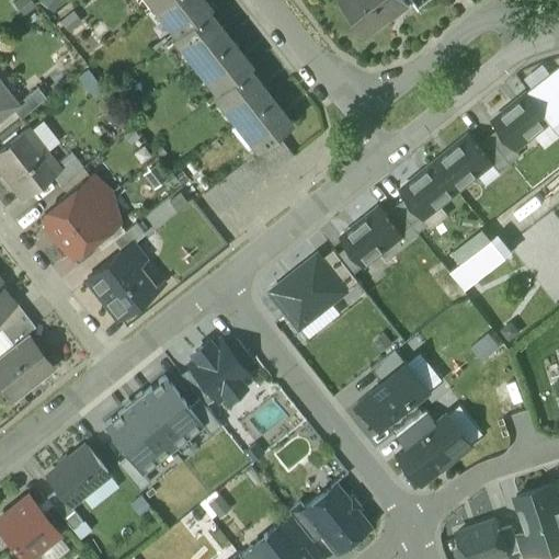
[(205,0),(169,0),(162,6),(184,33),(210,12),(213,10),(205,0)]
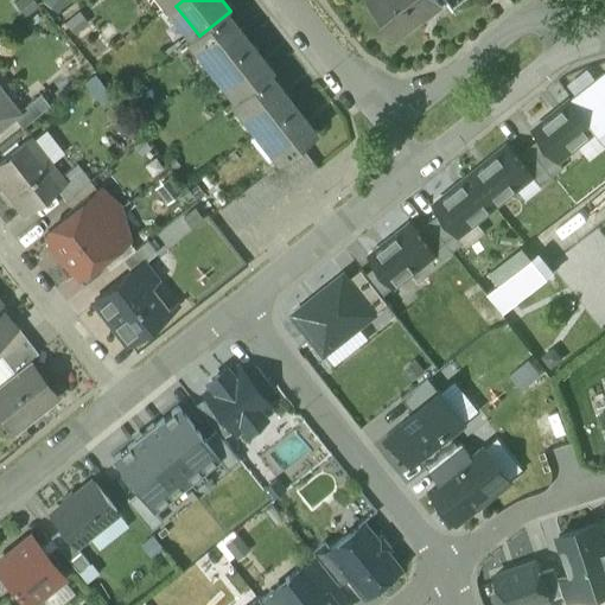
[(443,5),(438,0),(374,0),(403,37),(443,5)]
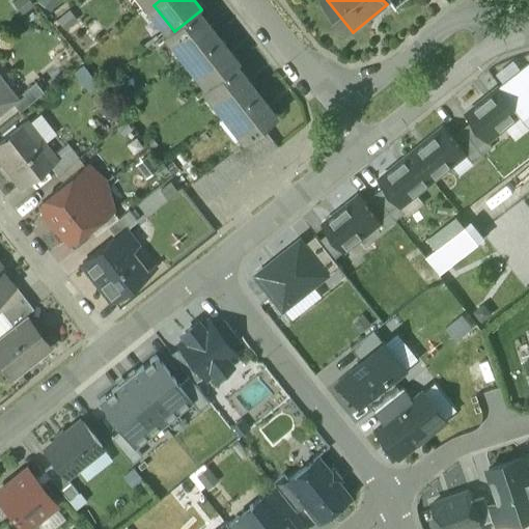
[(174,31),(171,33),(192,59),(220,37),(199,11),(174,31)]
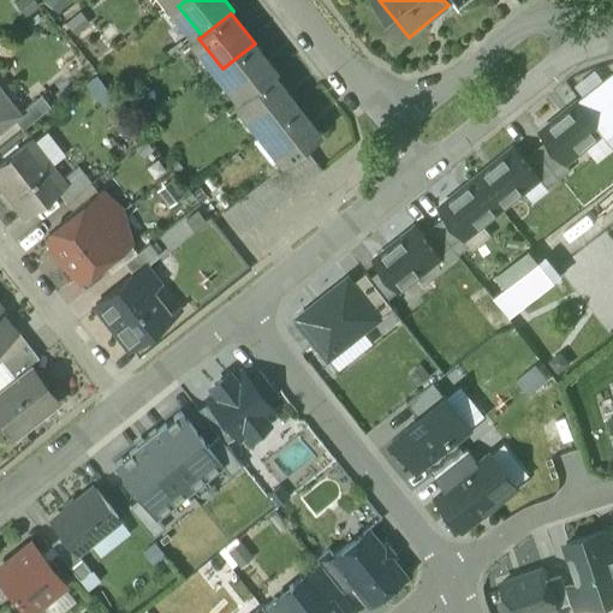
[(255,43),(222,69),(247,99),(275,76),(278,73),(255,43)]
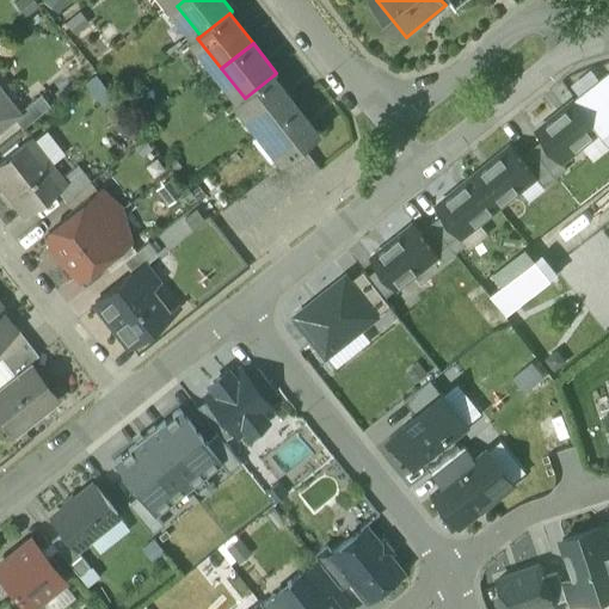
[(245,98),(241,102),(265,131),(297,105),(274,75),(245,98)]
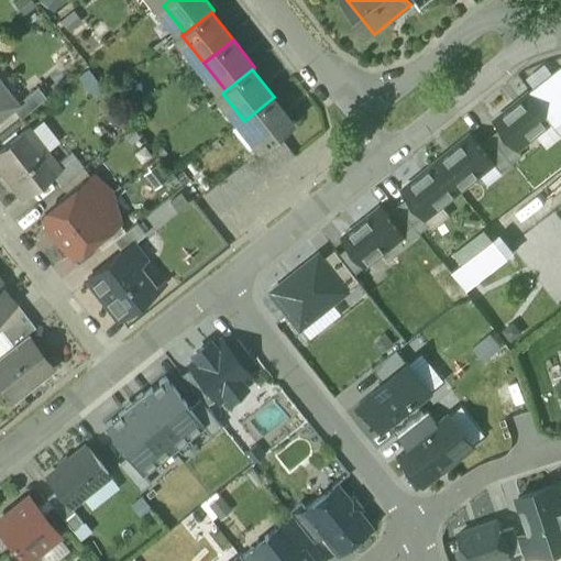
[(560,72),(532,94),(554,122),(560,129),(560,72)]
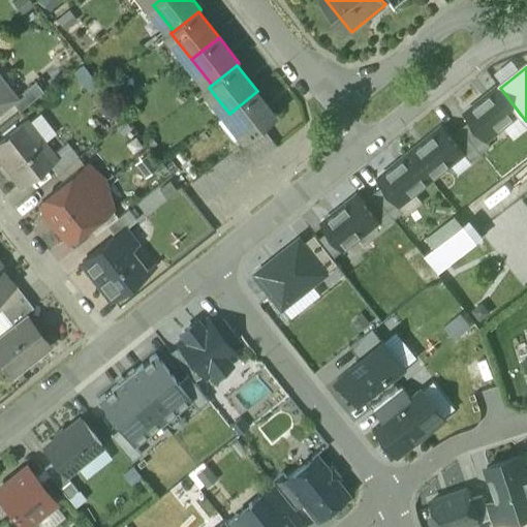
[(0,75),(0,113),(13,102),(19,99),(0,75)]
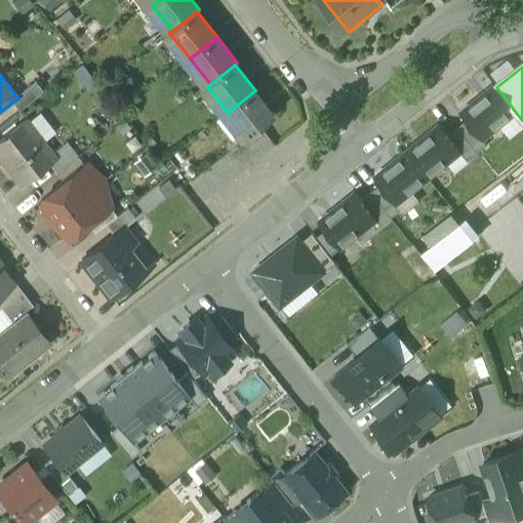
[(18,98),(13,102),(22,112),(46,93),(38,83),(18,98)]
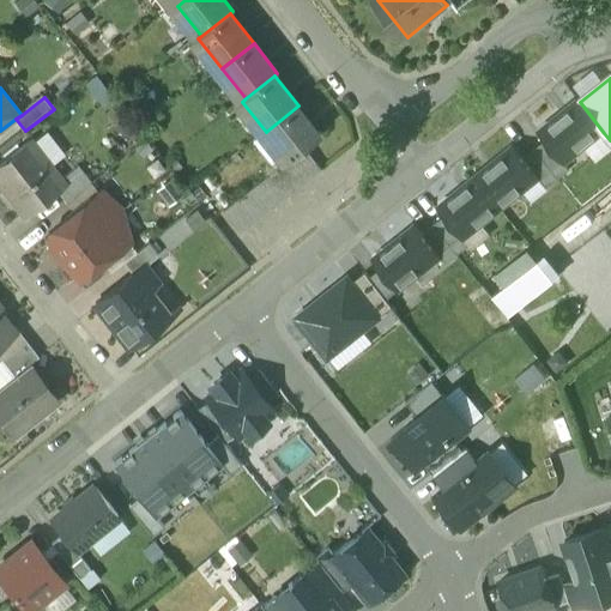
[(580,102),(540,133),(548,141),(566,164),(604,133),(580,102)]
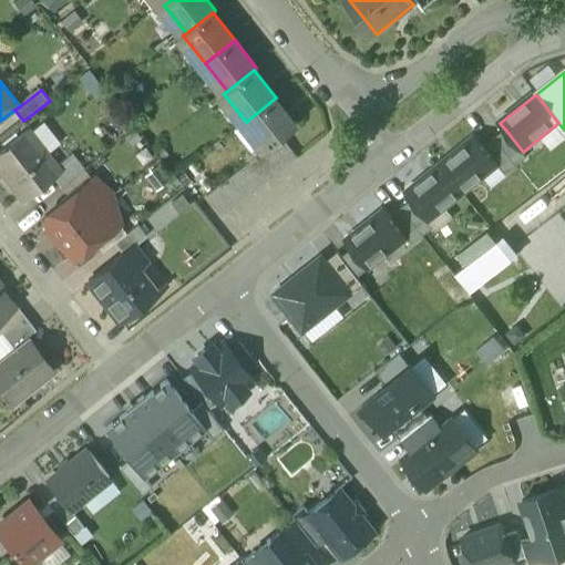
[(276,98),(246,122),(268,150),(284,137),(297,126),(276,98)]
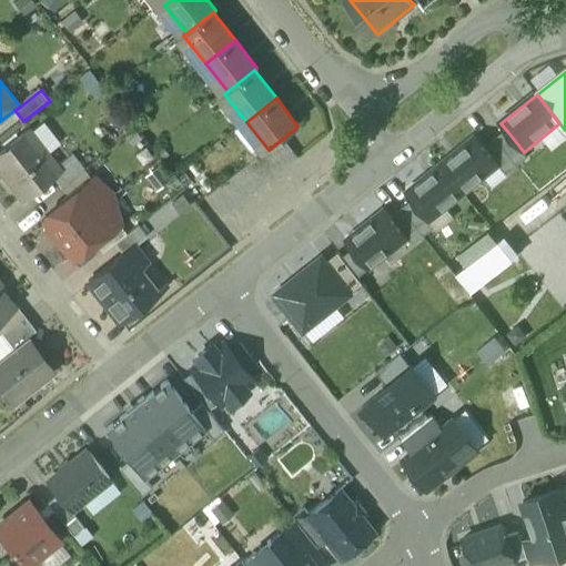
[(519,168),(529,159),(524,152),(507,131),(497,140),(519,168)]
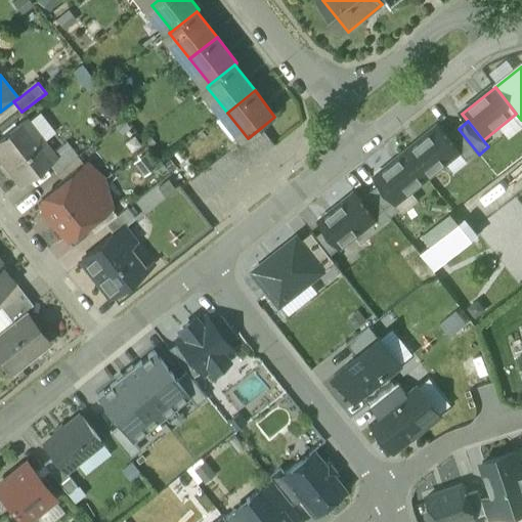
[(28,122),(0,143),(0,153),(24,184),(51,163),(57,159),(54,155),(28,122)]
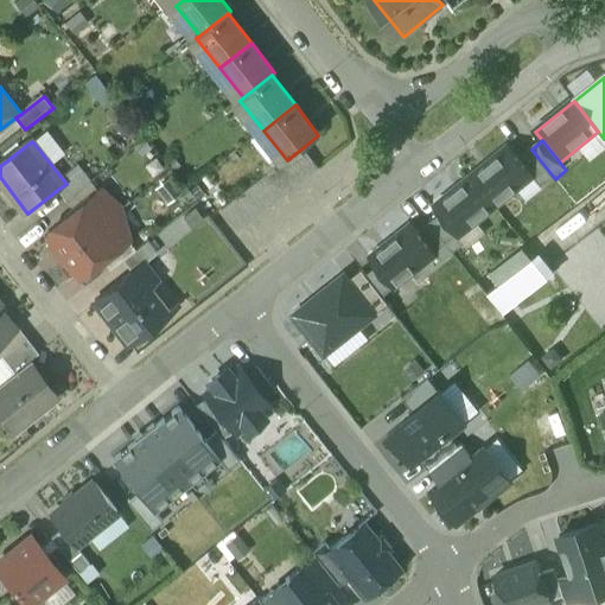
[(511,146),(473,177),(498,208),(535,177),(520,158),(511,146)]
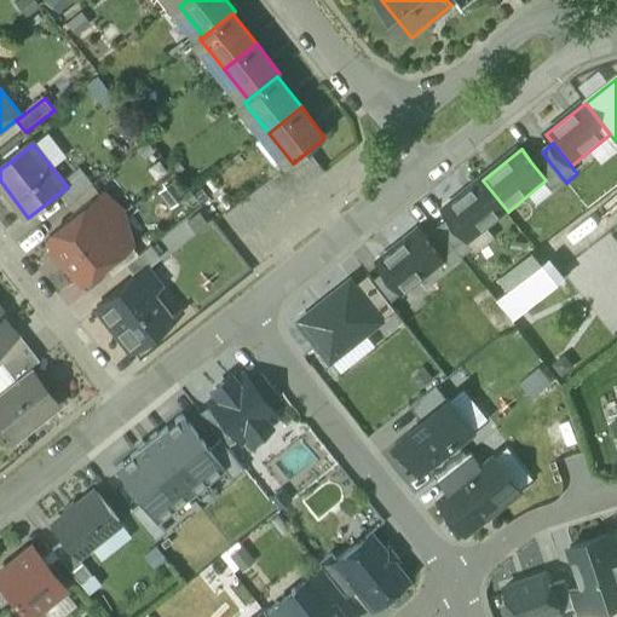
[(293,163),(229,213),(247,236),(327,172),(310,150),(293,163)]
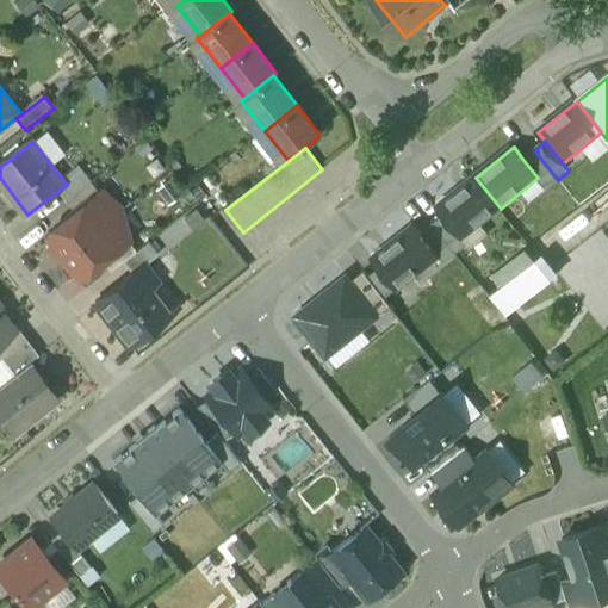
[(558,180),(534,150),(522,159),(538,178),(547,188),(558,180)]
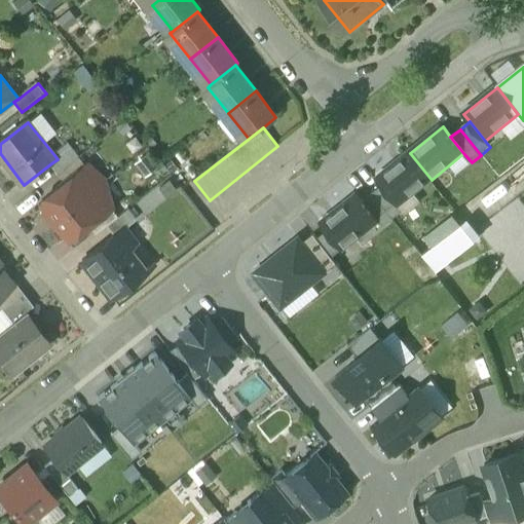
[(70,144),(54,155),(58,159),(51,163),(60,175),(81,157),(70,144)]
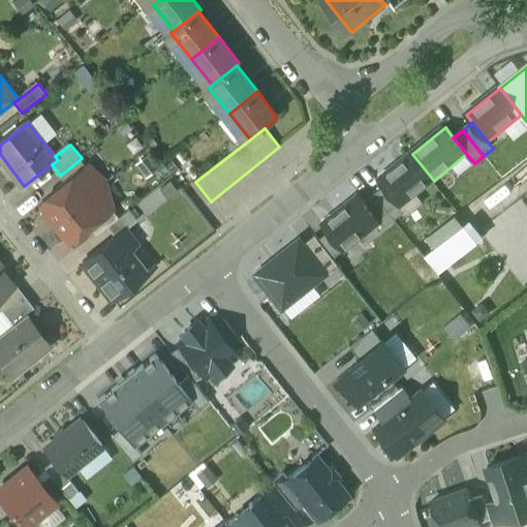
[(434,181),(412,154),(379,180),(385,187),(401,207),(434,181)]
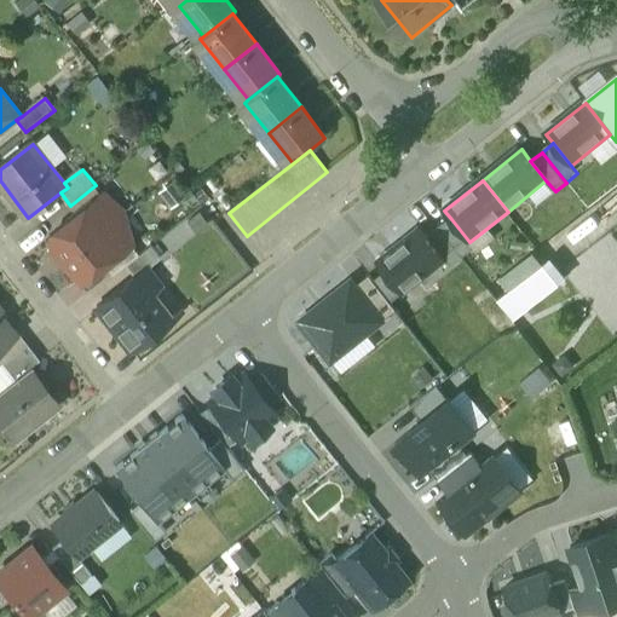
[(96,185),(70,206),(79,215),(104,196),(96,185)]
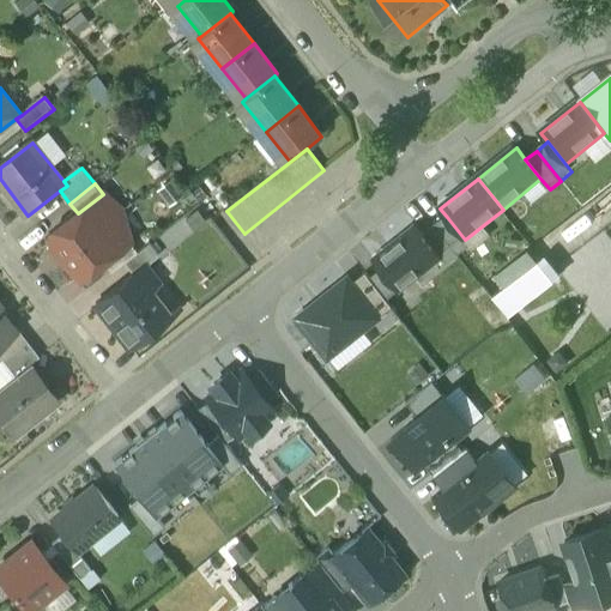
[(78,213),(52,234),(60,244),(55,248),(80,282),(131,241),(133,240),(116,219),(122,215),(104,193),(103,194),(78,213)]
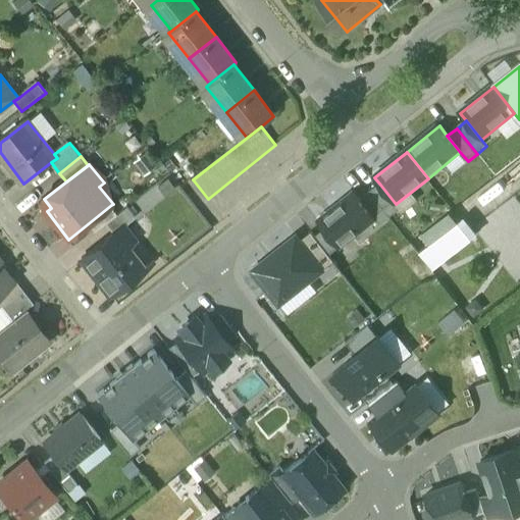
[(396,204),(380,185),(370,193),(392,218),(401,210),(396,204)]
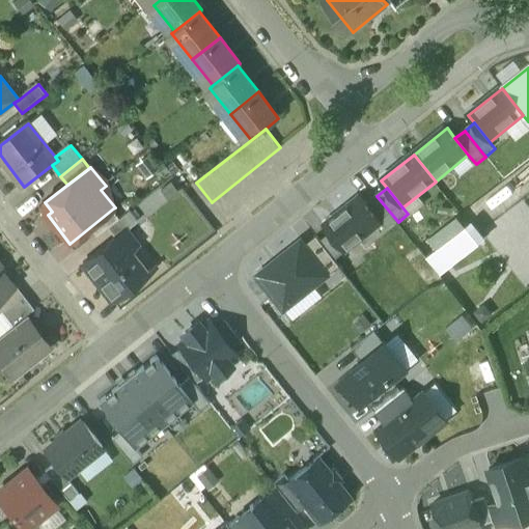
[(398,222),(377,196),(367,203),(383,223),(388,229),(398,222)]
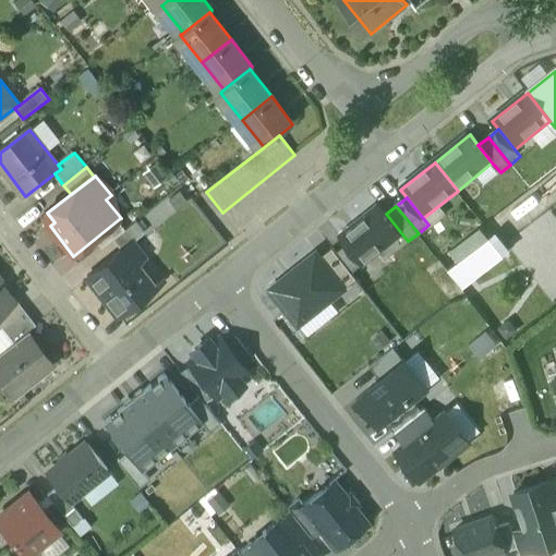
[(381,207),(341,238),(348,246),(363,266),(402,234),(386,214),(381,207)]
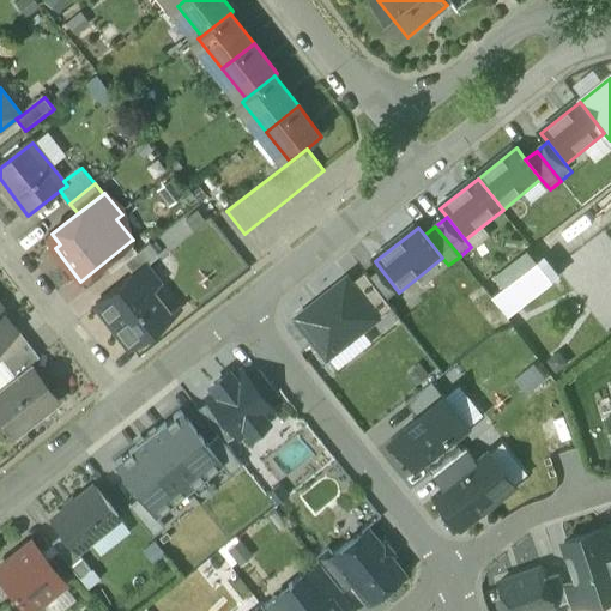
[(131,241),(106,261),(115,273),(127,264),(140,253),(131,241)]
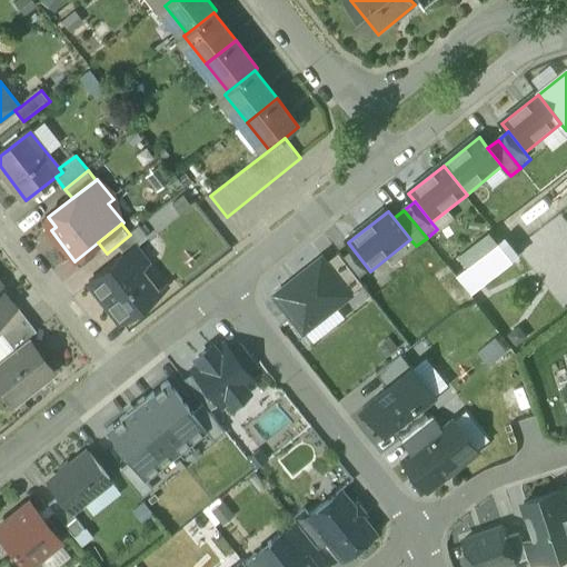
[(130,235),(118,245),(127,255),(128,254),(129,255),(150,239),(141,227),(130,235)]
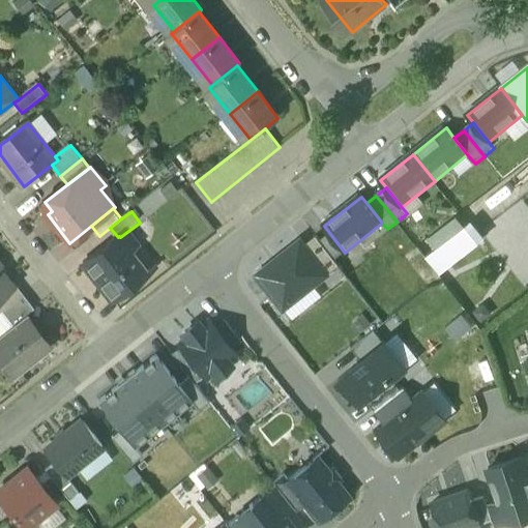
[(468,228),(427,259),(440,274),(480,243),(468,228)]
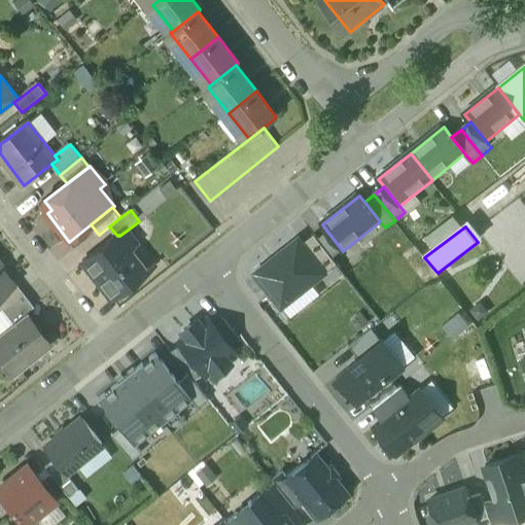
[(343,251),(328,233),(319,240),(334,259),(343,251)]
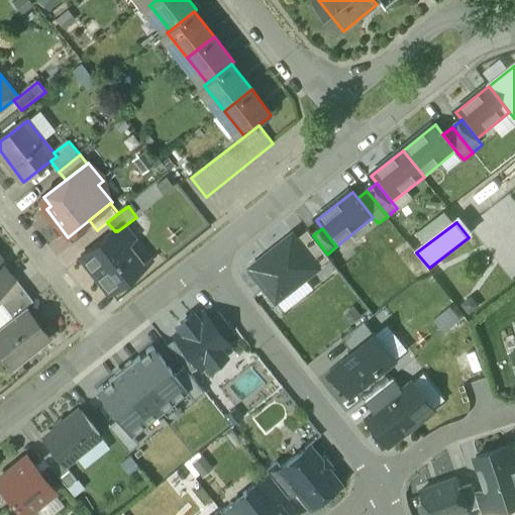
[(115,231),(84,255),(112,292),(144,267),(117,231),(116,230),(115,231)]
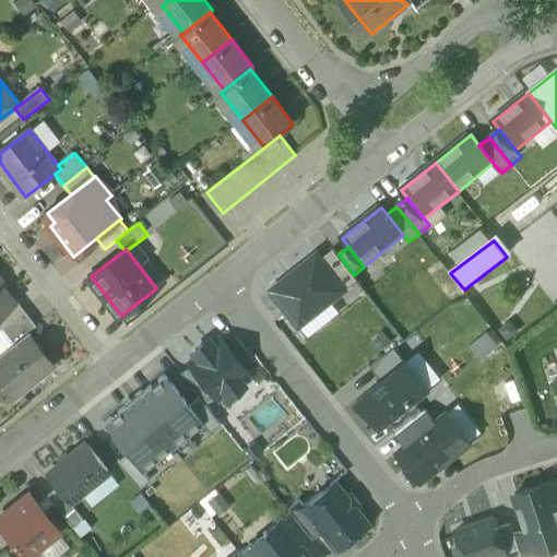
[(323,261),(347,292),(359,282),(354,275),(339,255),(335,251),(323,261)]
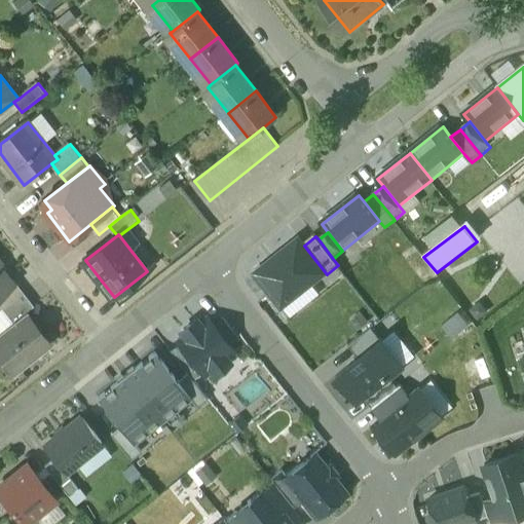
[(258,274),(284,308),(327,274),(304,246),(301,240),(258,274)]
